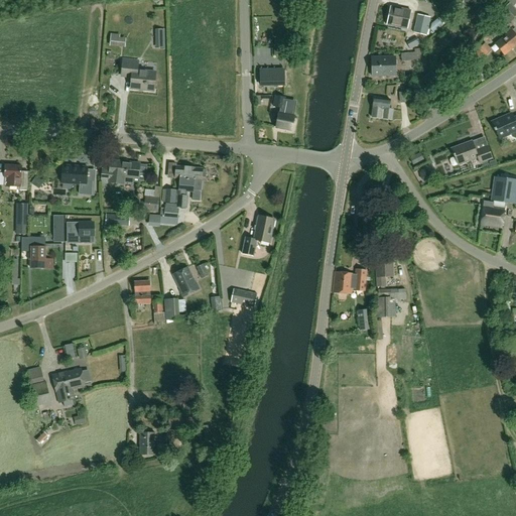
[(387,25),(407,29),(410,11),(390,7),(387,25)]
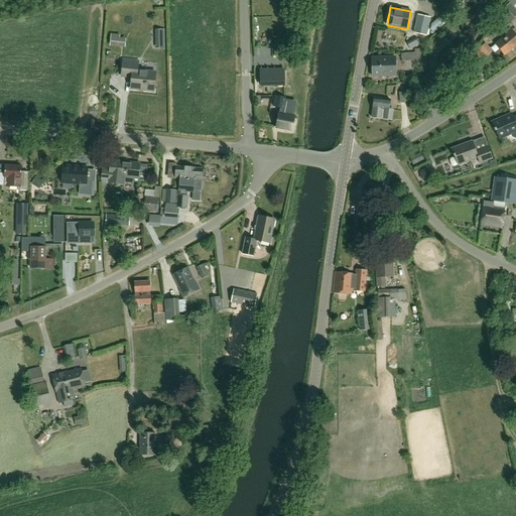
[(504,28),(515,18),(507,10),(496,20),(497,21),(491,27),(492,29),(485,36),(488,40),(496,32),(495,30),(500,25),(504,28)]
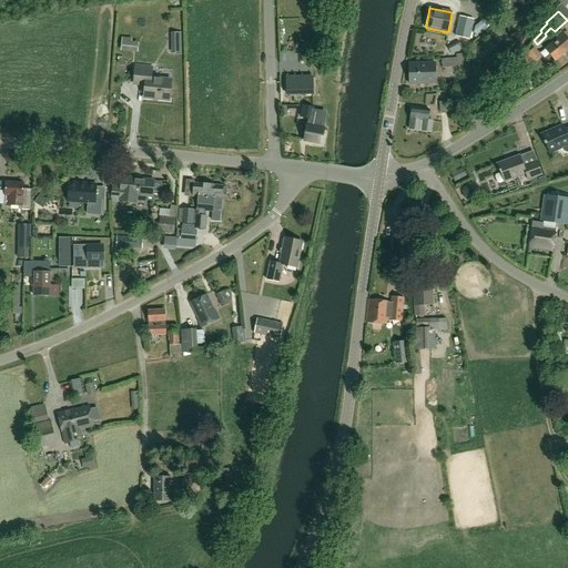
[(469,40),(474,19),(459,16),(455,37),(469,40)]
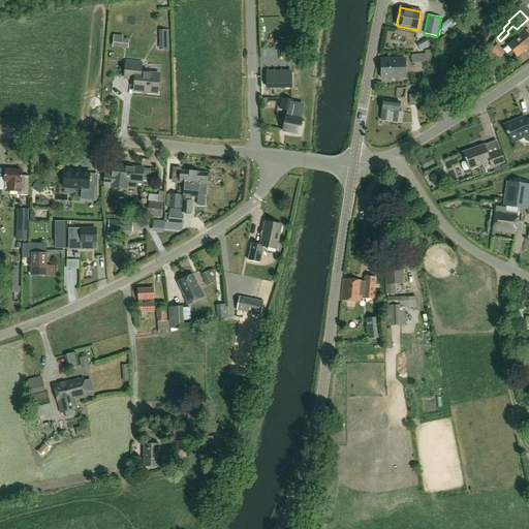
[(448,20),(442,25),(441,30),(444,34),(455,27),(448,20)]
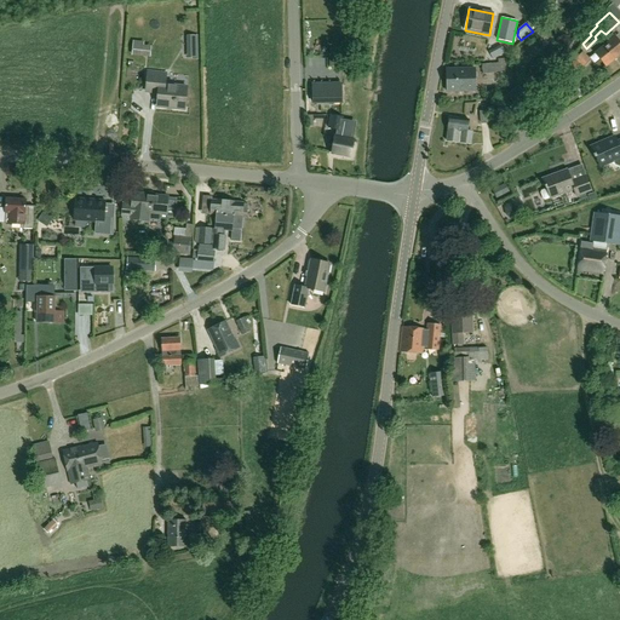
[(596,53),(607,67),(619,55),(619,42),(615,36),(596,53)]
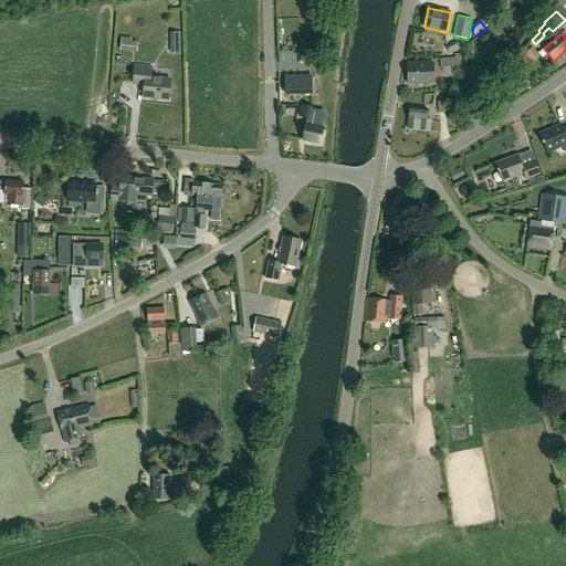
[(119,51),(137,53),(138,42),(132,42),(132,38),(121,38),(119,51)]
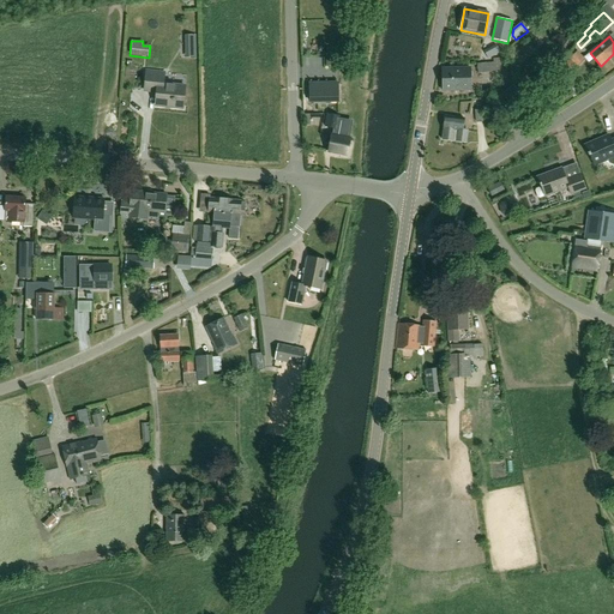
[(584,59),(576,50),(569,58),(577,66),(584,59)]
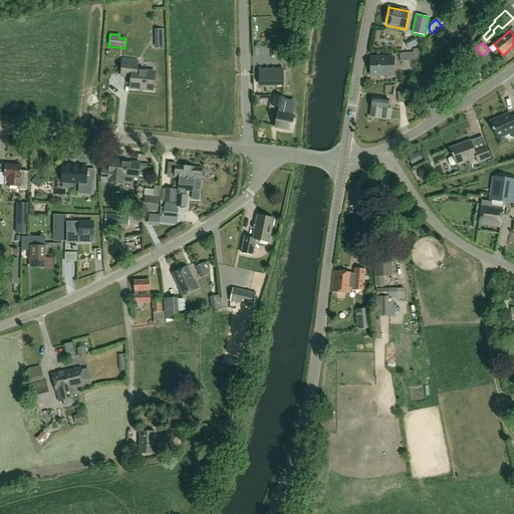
[(400,61),(421,59),(420,48),(412,49),(413,52),(400,53),(400,61)]
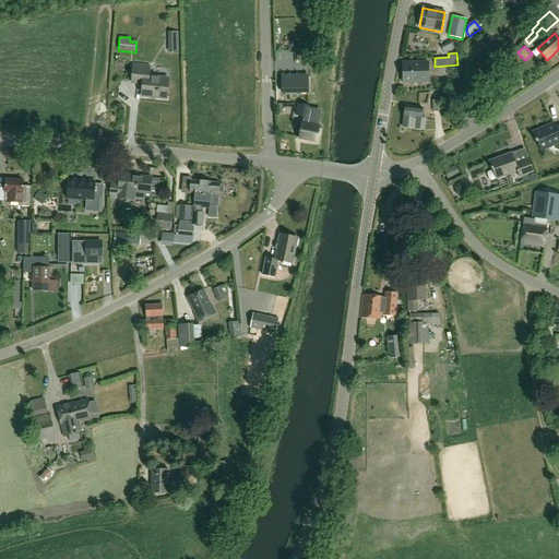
[(511,74),(521,63),(516,60),(508,70),(511,74)]
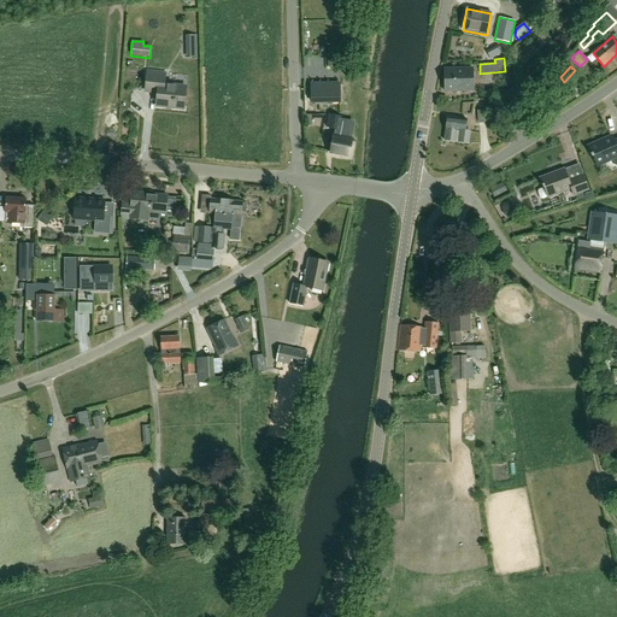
[(445,81),(471,80),(471,69),(445,70),(445,81)]
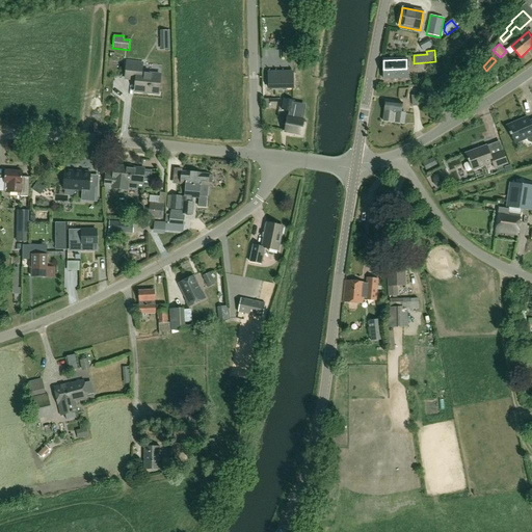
[(142,63),(127,62),(125,79),(136,80),(134,91),(158,94),(160,75),(141,73),(142,63)]
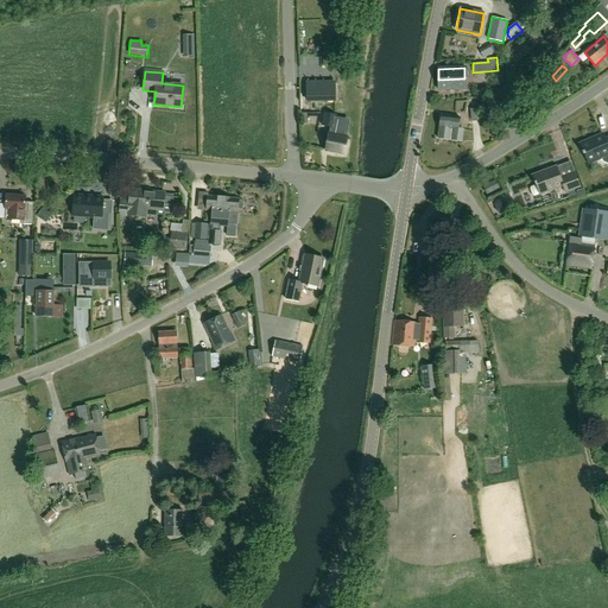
[(530,84),(521,75),(514,81),(523,92),(530,84)]
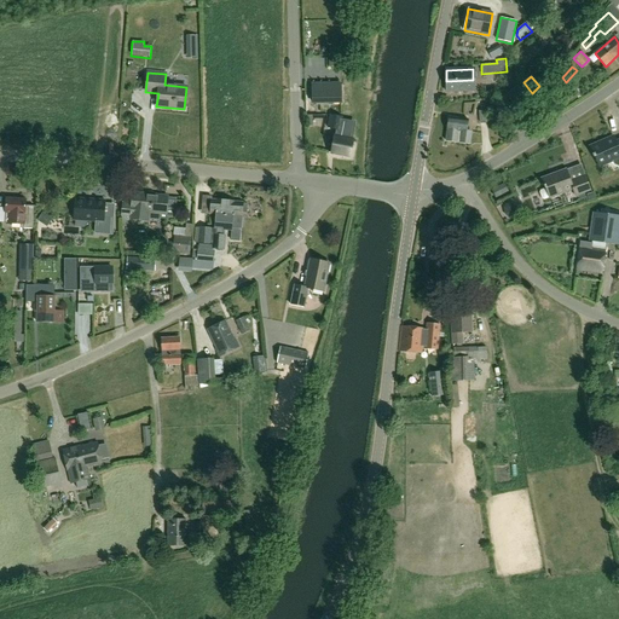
[(474,91),(473,80),(446,81),(447,92),(474,91)]
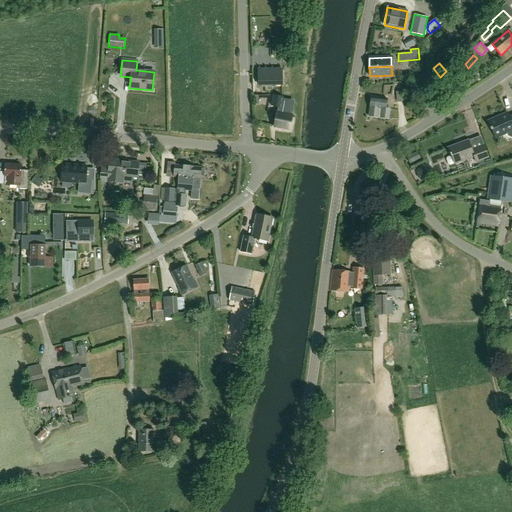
[(258,85),(282,85),(282,70),(258,70),(258,85)]
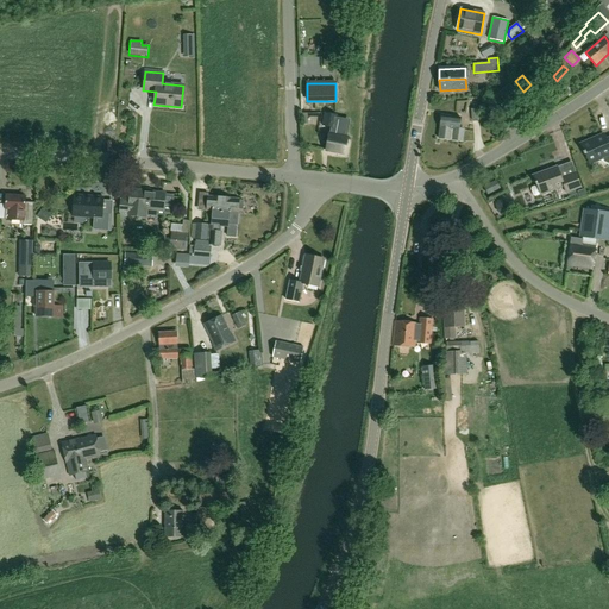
[(509,85),(497,93),(507,105),(519,95),(509,85)]
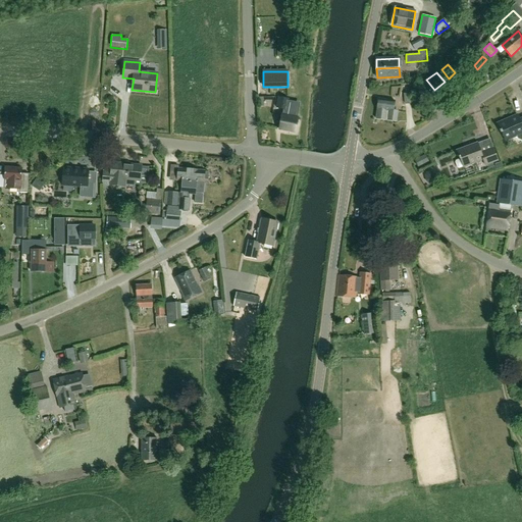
[(291,104),(291,93),(277,93),(277,104),(291,104)]
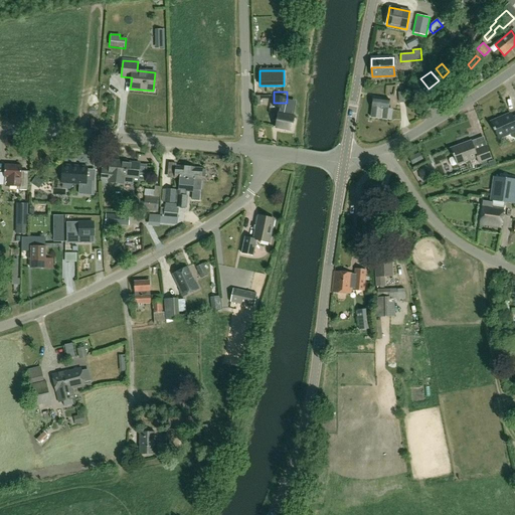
[(406,103),(405,92),(397,93),(398,103),(406,103)]
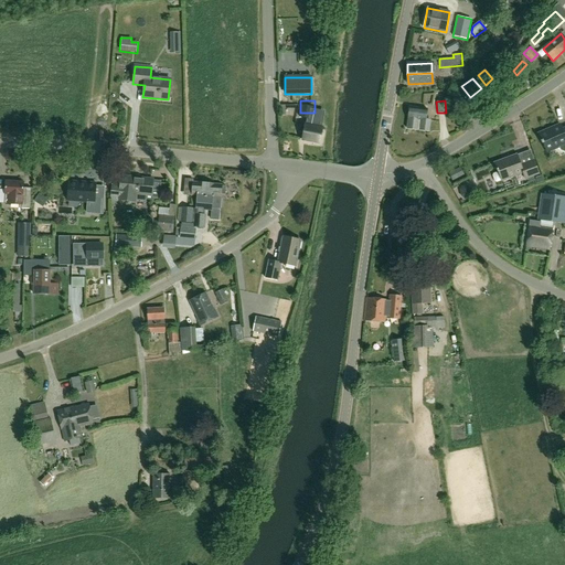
[(409,107),(407,128),(429,131),(430,120),(426,119),(427,109),(409,107)]
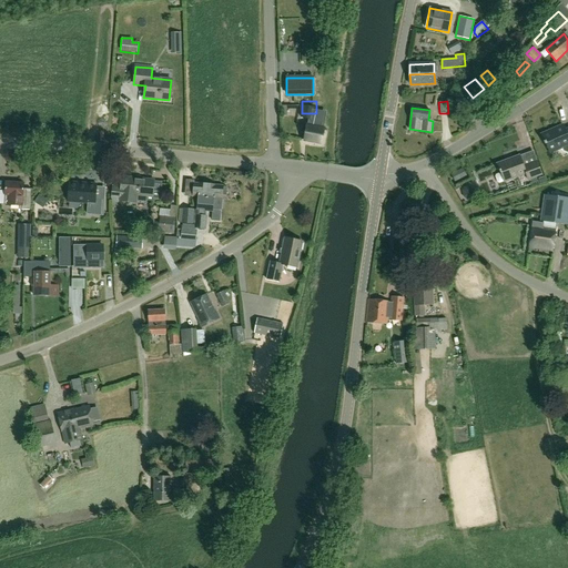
[(321,143),(324,129),(307,125),(304,140),(321,143)]
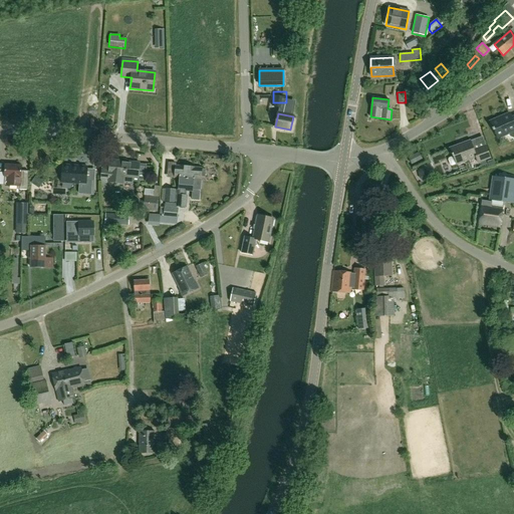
[(498,138),(508,134),(509,137),(513,139),(513,138),(513,116),(512,118),(510,113),(490,122),(493,131),(494,131),(498,138)]
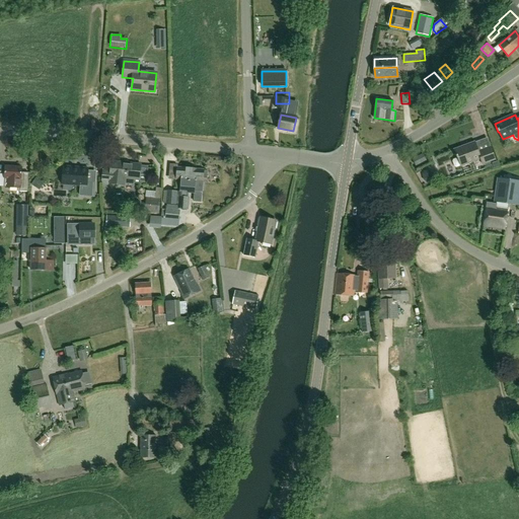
[(474,142),(454,150),(456,158),(457,157),(460,166),(480,158),(483,164),(496,159),(491,147),(478,152),(474,142)]
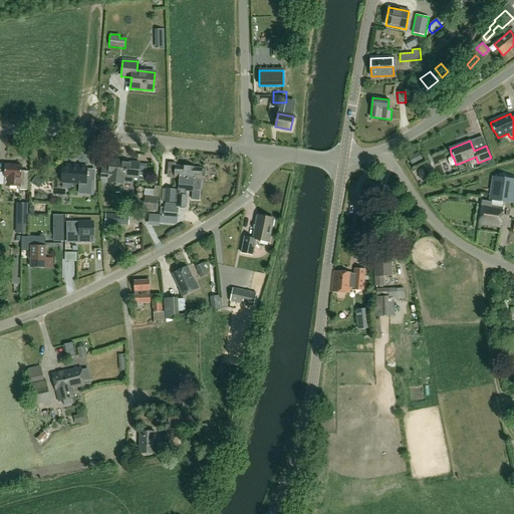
[(409,159),(412,165),(422,160),(419,154),(409,159)]
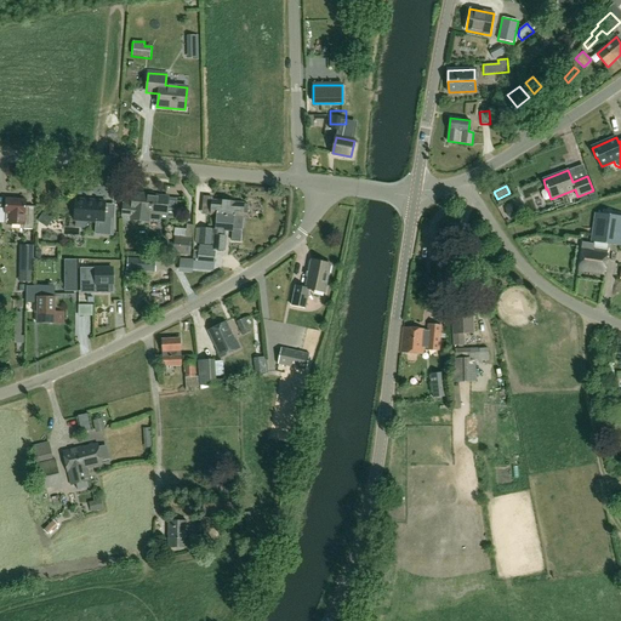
[(123,204),(121,217),(130,217),(130,221),(149,223),(151,214),(166,215),(169,197),(132,194),(131,204),(123,204)]
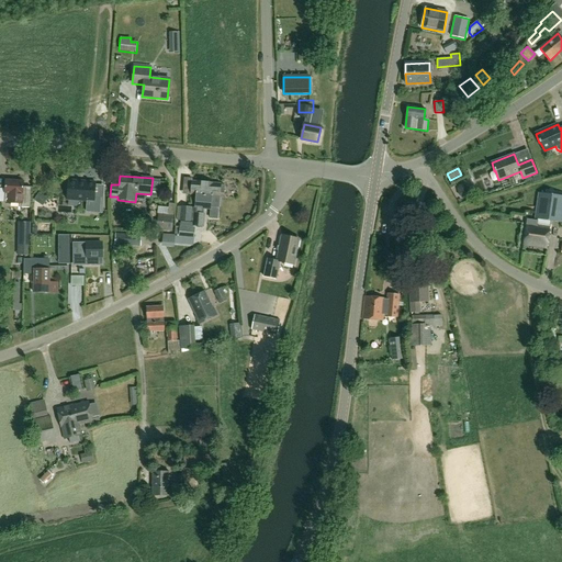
[(6,180),(4,193),(3,202),(7,203),(21,204),(21,208),(30,208),(31,187),(23,187),(23,181),(6,180)]
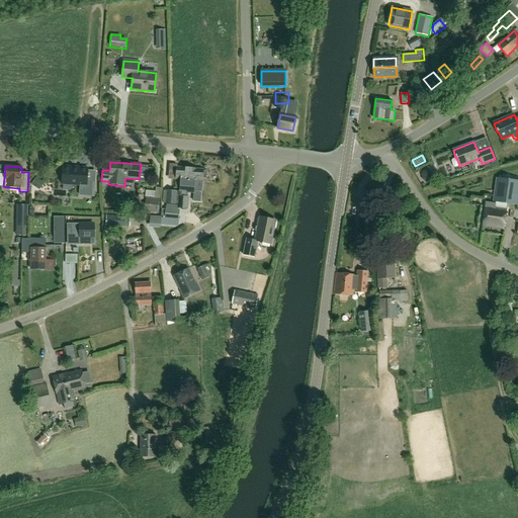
[(62,184),(63,184),(63,190),(73,190),(73,185),(86,186),(88,168),(63,166),(63,168),(59,167),(59,175),(62,175),(62,184)]
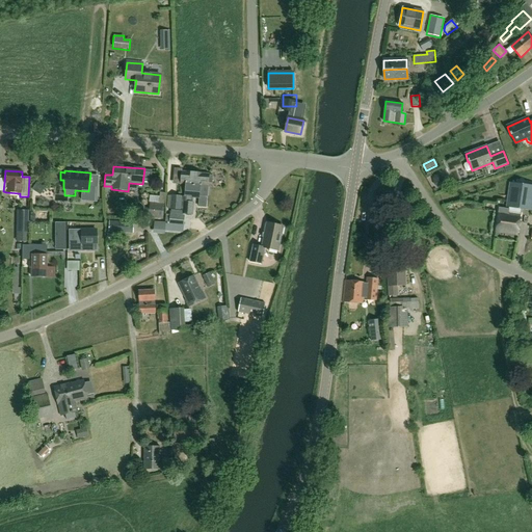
[(186,184),(208,186),(208,183),(212,183),(212,176),(209,175),(202,174),(186,173),(181,173),(180,184),(186,184)]
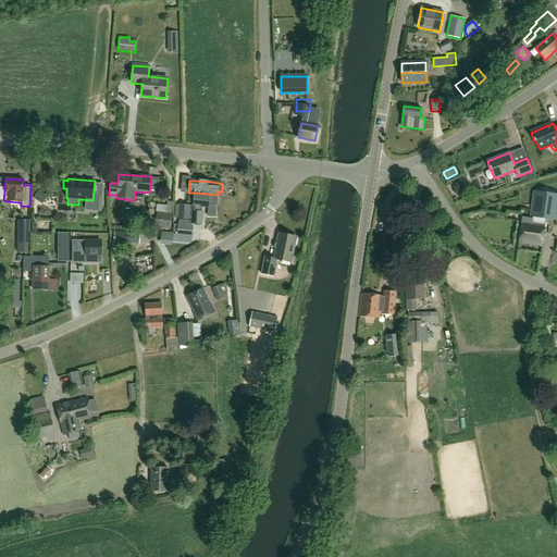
[(461,195),(462,192),(461,185),(458,183),(455,184),(453,187),(455,194),(457,195),(461,195)]
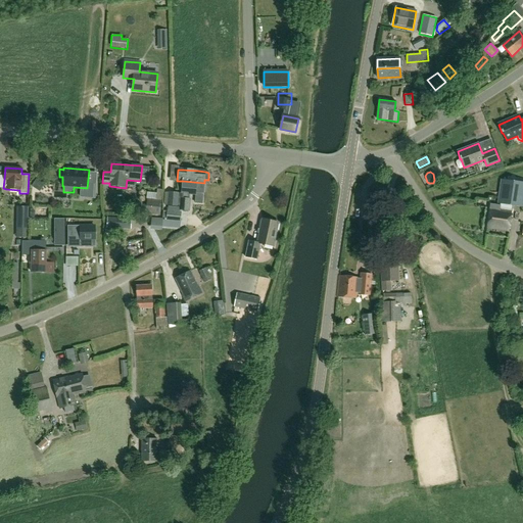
[(490,204),(487,228),(509,231),(512,205),(522,206),(522,182),(502,180),(497,204),(501,204),(500,205),(490,204)]
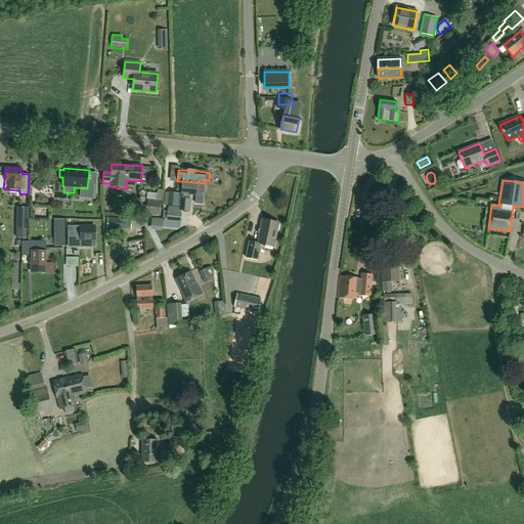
[(183,181),(181,193),(180,207),(180,211),(188,212),(189,204),(188,204),(188,200),(187,199),(188,194),(197,195),(197,193),(204,193),(205,183),(183,181)]
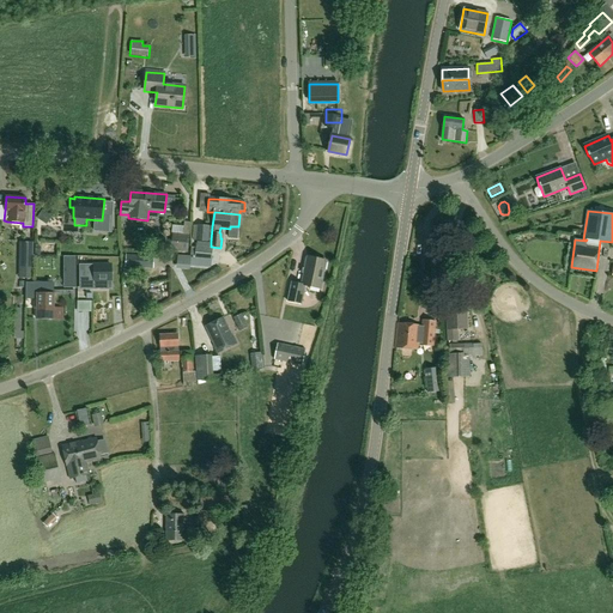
[(37,219),(43,224),(48,217),(41,213),(37,219)]
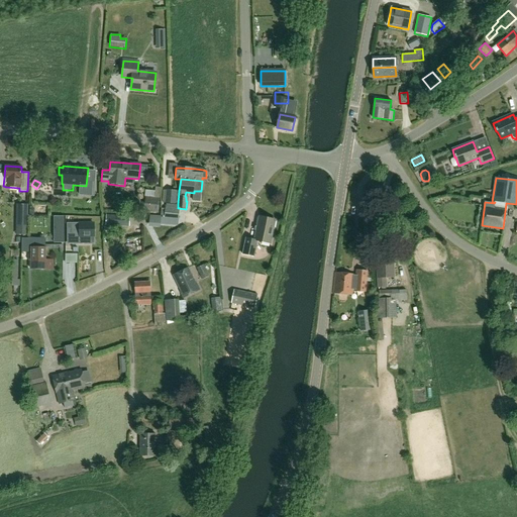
[(178,204),(179,191),(164,190),(163,203),(178,204)]
